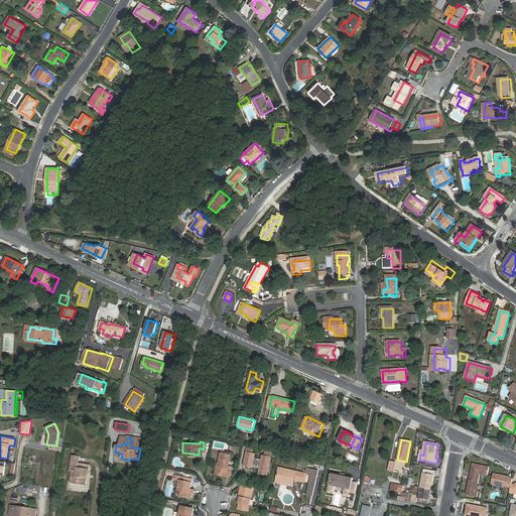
[(228,473),(227,475),(231,476),(233,467),(229,466),(231,454),(226,453),(226,452),(223,450),(223,452),(222,452),(219,463),(218,470),(228,473)]
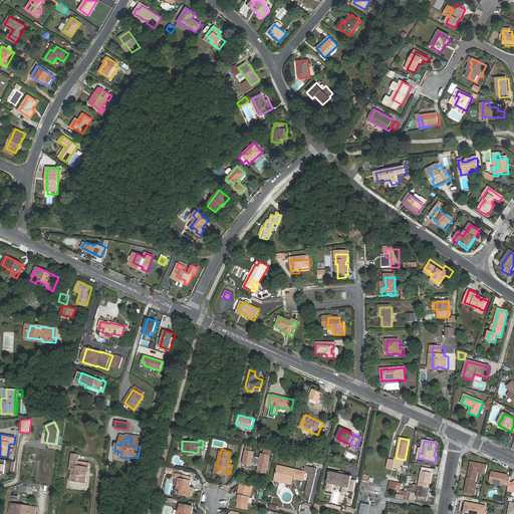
[(248,456),(246,456),(245,461),(261,465),(260,470),(268,472),(272,455),(264,453),(263,457),(255,455),(256,451),(248,449),(247,453),(248,454),(248,456)]
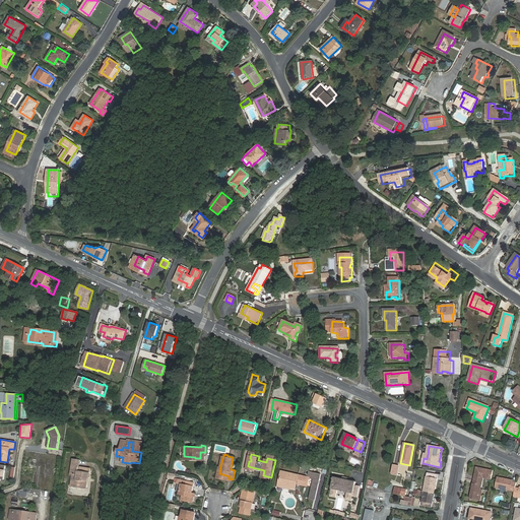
[(89,477),(90,469),(79,467),(80,461),(73,460),(71,474),(73,475),(72,480),(76,480),(75,486),(86,489),(88,477),(89,477)]
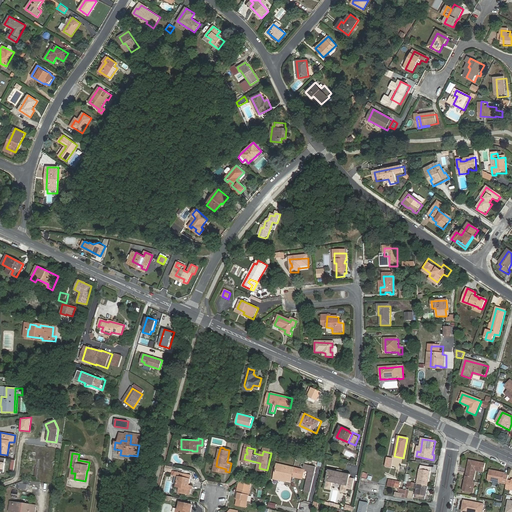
[(225,472),(225,471),(226,469),(216,466),(217,459),(215,458),(213,469),(225,472)]
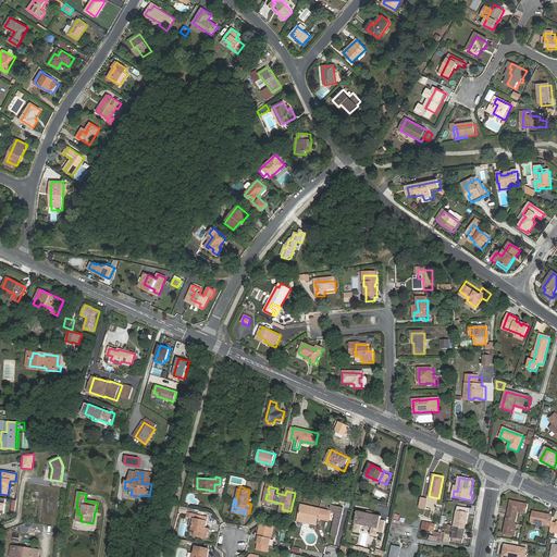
[(528,512),(530,503),(522,500),(522,503),(519,502),(520,500),(511,498),(507,521),(509,522),(508,524),(506,524),(505,534),(516,536),(519,523),(517,523),(519,510),(528,512)]
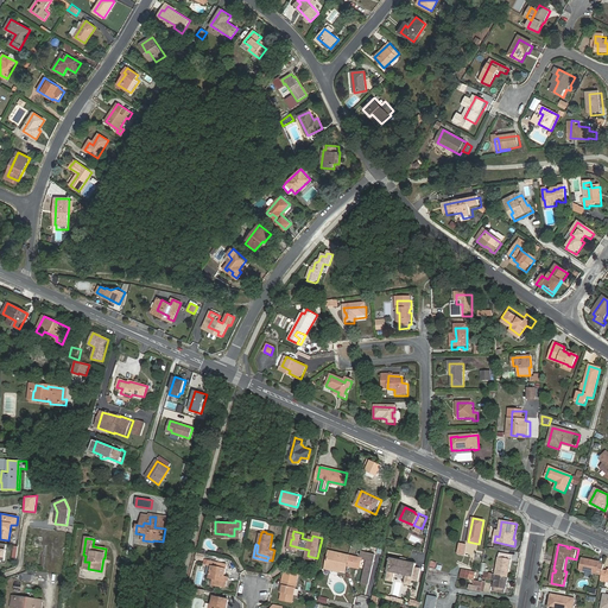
[(368,584),(375,555),(362,551),(361,558),(367,561),(362,583),(368,584)]
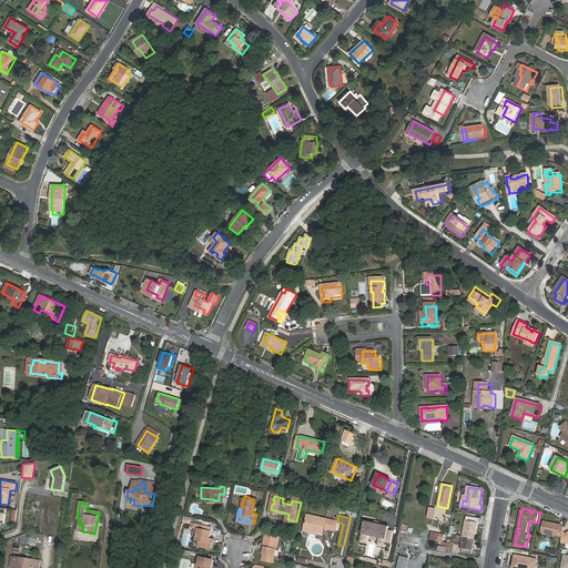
[(316,531),(323,533),(324,525),(326,525),(325,528),(335,530),(337,524),(334,523),(335,521),(313,516),(310,529),(316,531)]
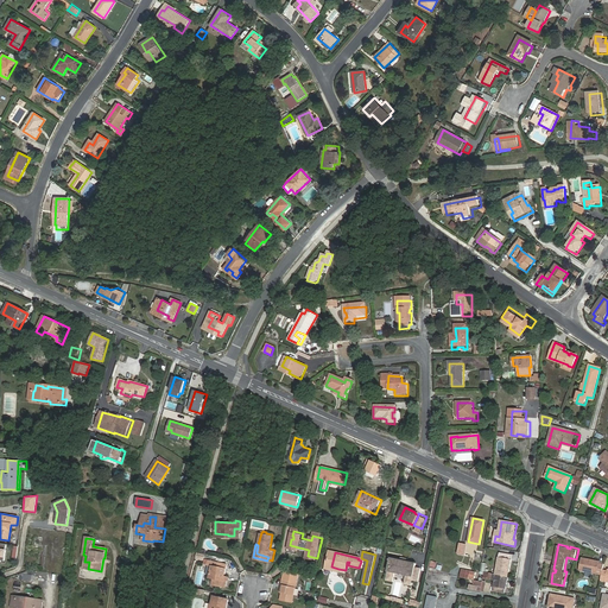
[(495,574),(508,576),(511,559),(505,558),(506,553),(499,552),(496,568),(495,574)]
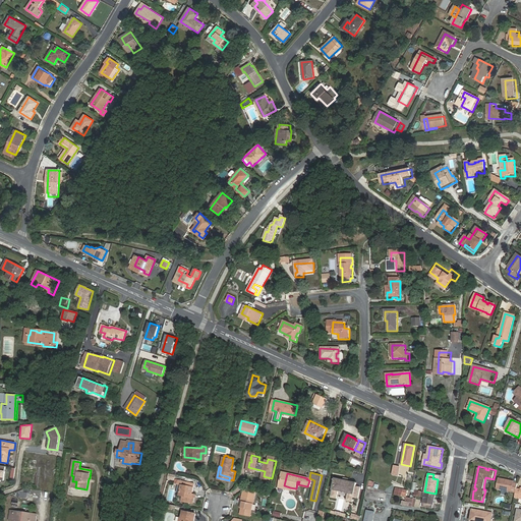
[(517,487),(518,482),(514,482),(514,480),(509,479),(509,480),(507,480),(507,479),(499,477),(497,487),(516,491),(517,487)]
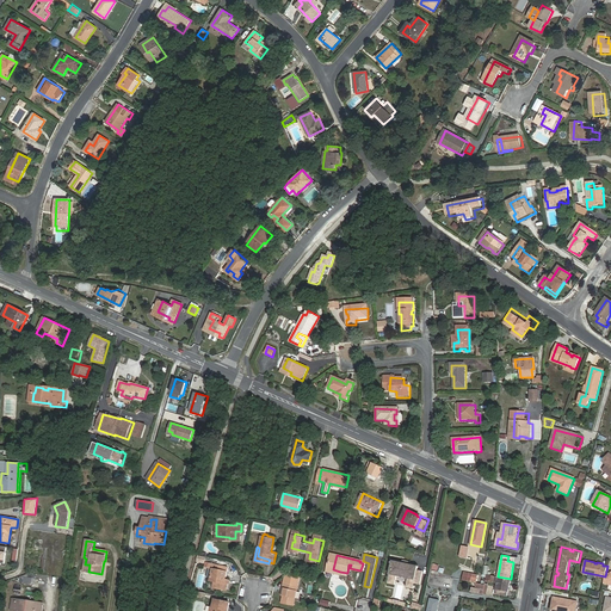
[(393,561),(388,582),(394,585),(396,575),(408,578),(406,587),(413,588),(414,584),(419,584),(423,571),(417,569),(418,566),(408,563),(402,562),(393,561)]
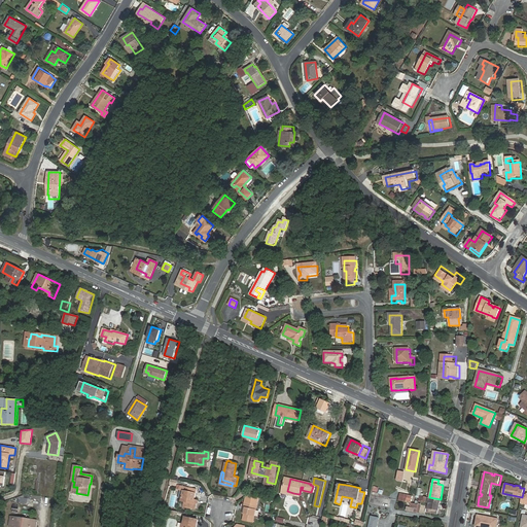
[(187,491),(188,488),(177,485),(176,489),(183,490),(181,501),(185,502),(183,507),(195,510),(197,502),(194,502),(194,499),(196,493),(187,491)]
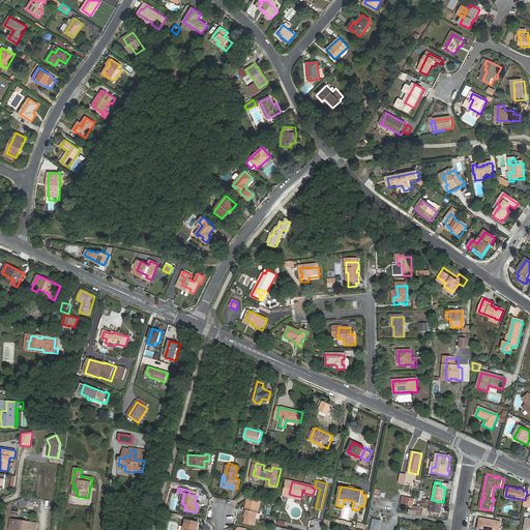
[(403,497),(402,504),(413,506),(414,499),(403,497)]
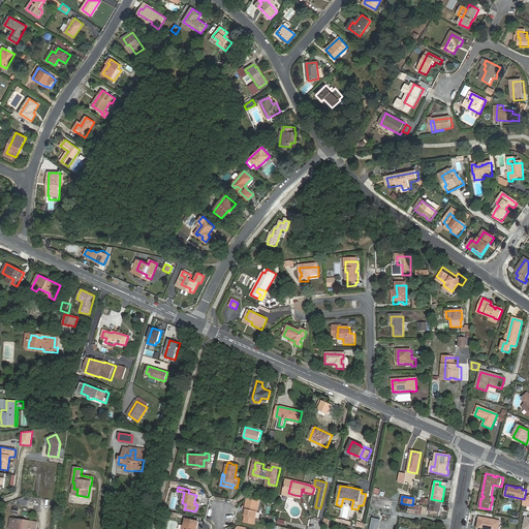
[(431,504),(430,505),(441,507),(442,501),(431,499),(428,499),(424,498),(424,503),(431,504)]
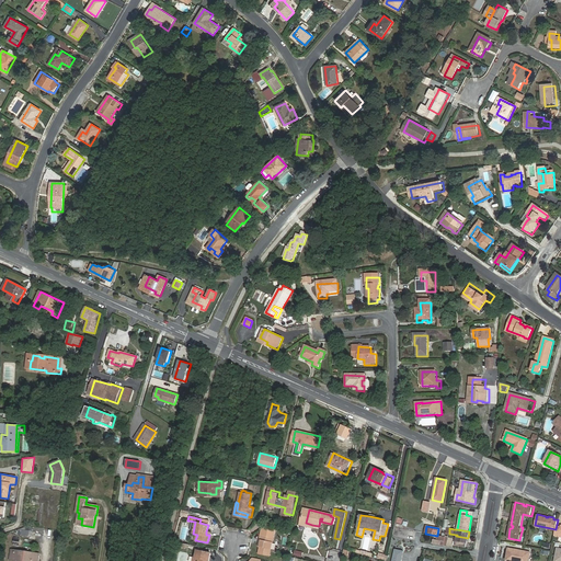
[(433,544),(446,546),(448,537),(438,536),(438,540),(433,540),(433,544)]
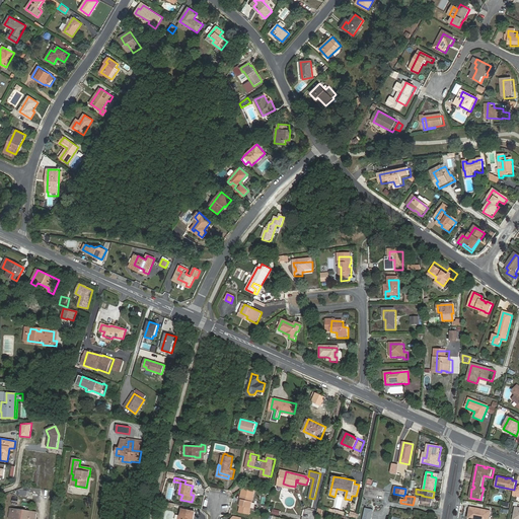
[(433,498),(422,496),(421,505),(431,507),(432,503),(433,498)]
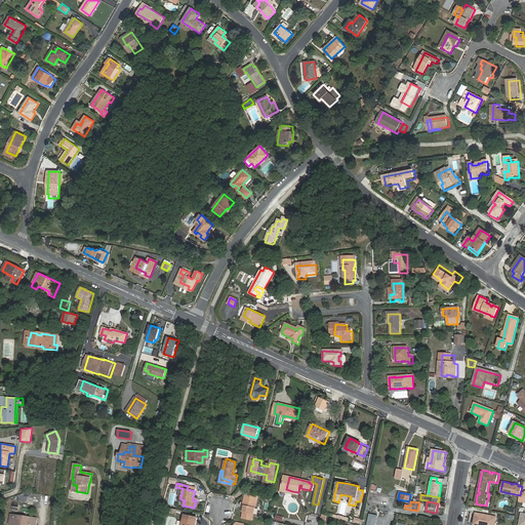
[(247,507),(246,512),(245,518),(255,520),(258,505),(246,502),(245,506),(247,507)]
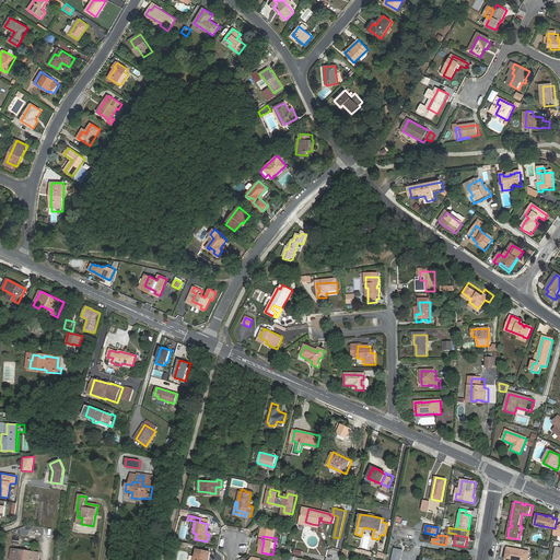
[(528,559),(531,551),(510,547),(506,558),(515,559),(528,559)]
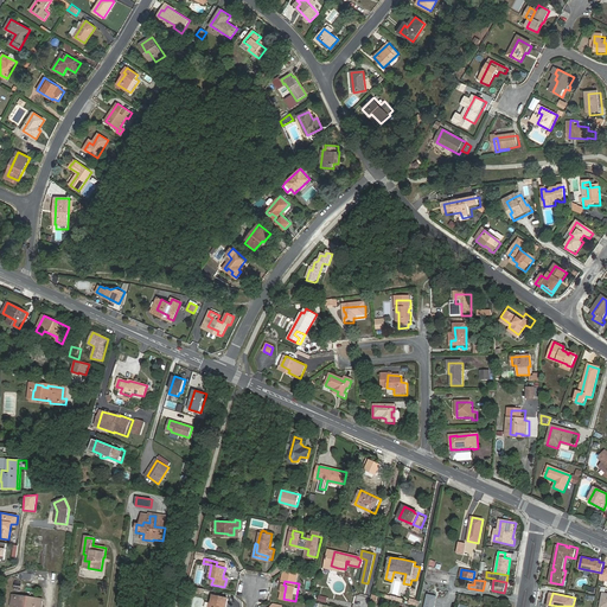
[(227,606),(228,605),(225,605),(227,602),(228,602),(229,598),(213,594),(212,601),(210,601),(209,606),(227,606)]
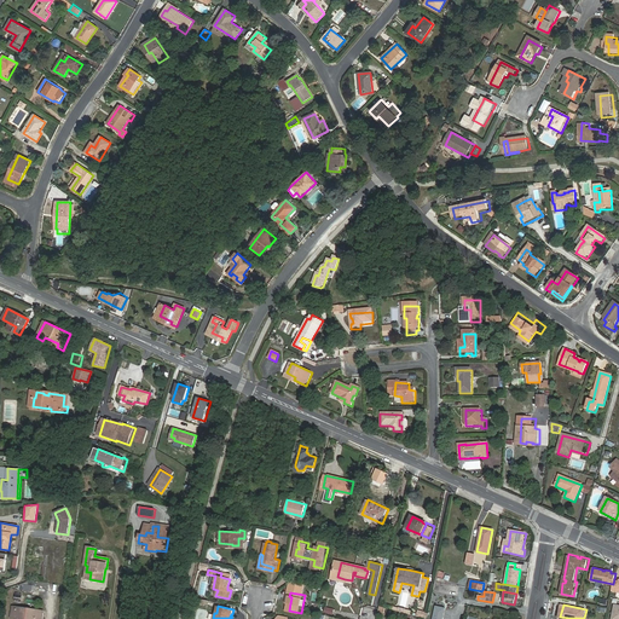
[(443,618),(445,608),(435,606),(432,618),(443,618)]
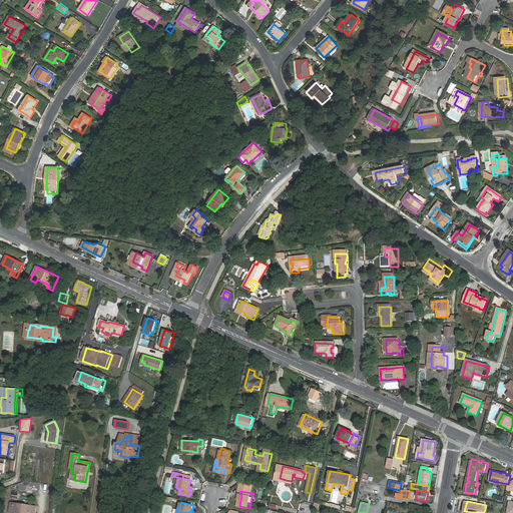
[(29,512),(31,506),(10,503),(9,512),(13,512),(12,512),(29,512)]
